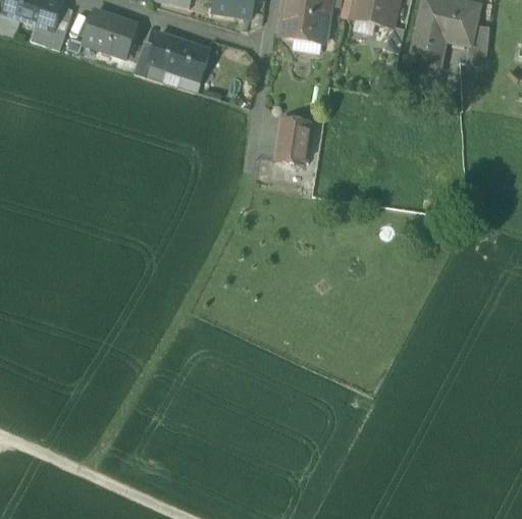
[(36,28),(54,33),(64,2),(58,0),(8,0),(3,16),(19,21),(36,28)]
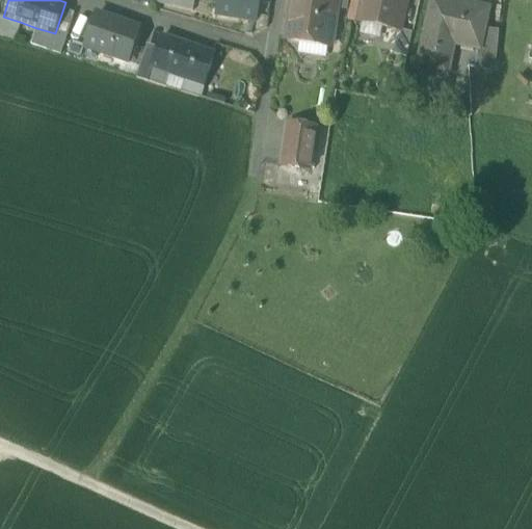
[(157,0),(157,2),(189,11),(192,0),(157,0)]
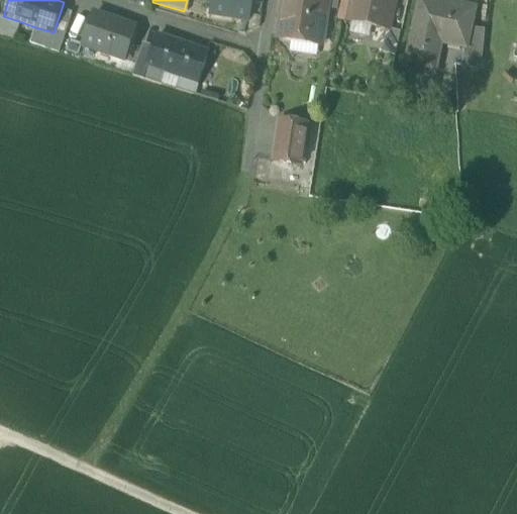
[(211,0),(209,12),(247,18),(250,0),(211,0)]
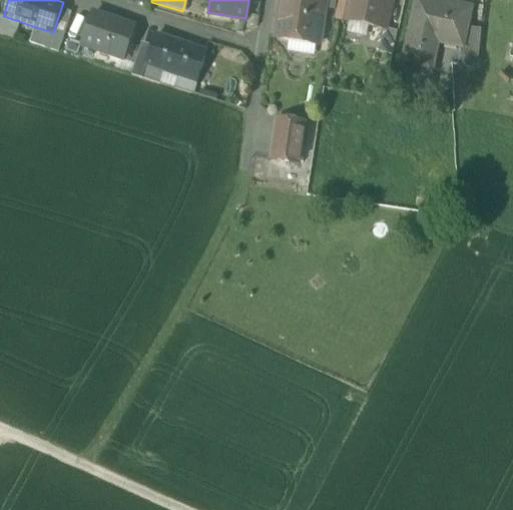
[(281,37),(290,38),(296,34),(296,33),(318,37),(324,0),(282,0),(277,31),(281,37)]
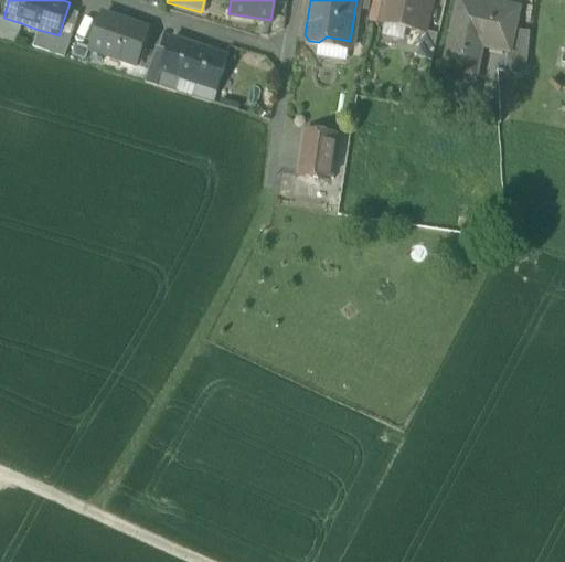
[(409,0),(408,7),(428,11),(430,0),(409,0)]
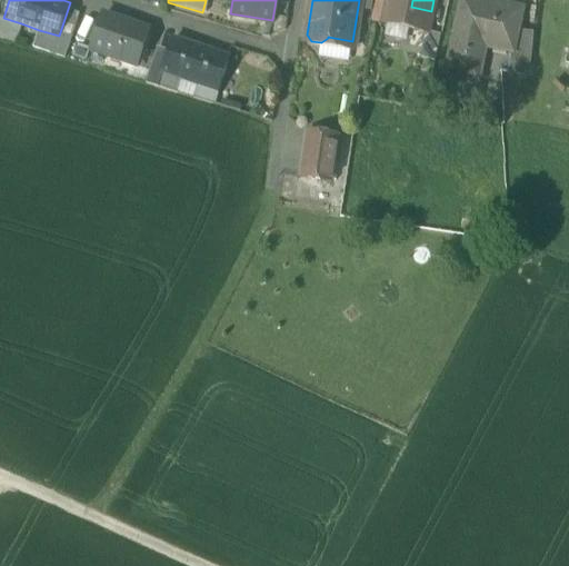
[(460,0),(446,70),(471,76),(480,36),(512,42),(515,43),(517,29),(522,7),(493,0),(493,3),(483,1),(483,0),(460,0)]
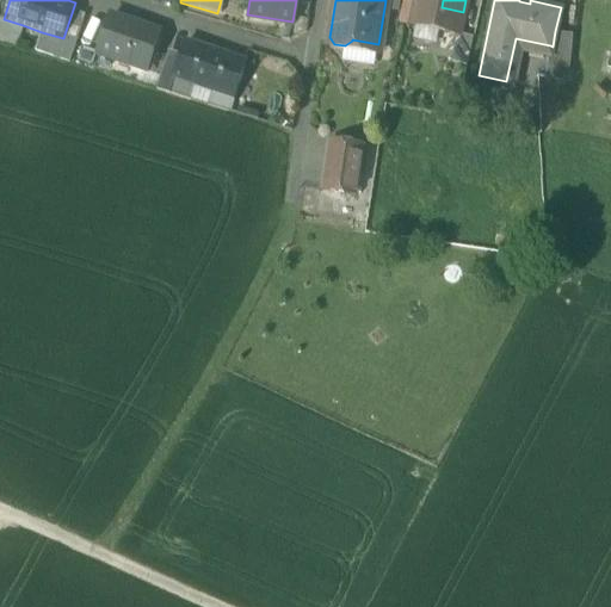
[(458,33),(463,12),(442,7),(413,1),(408,22),(458,33)]
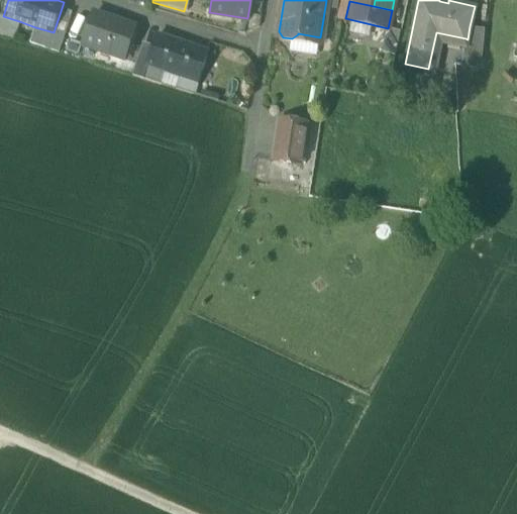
[(83,42),(124,58),(135,26),(94,11),(83,42)]
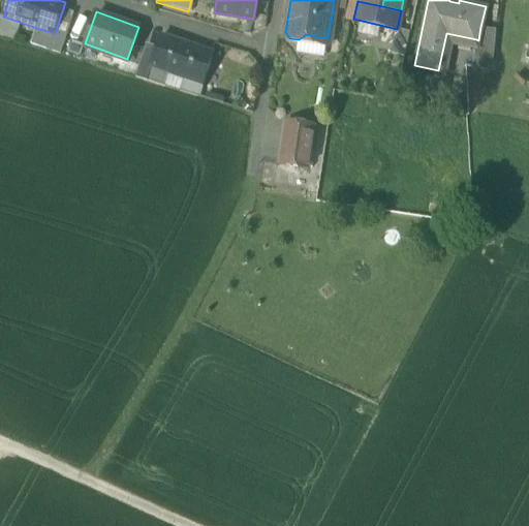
[(0,27),(0,31),(14,36),(20,22),(3,17),(0,27)]
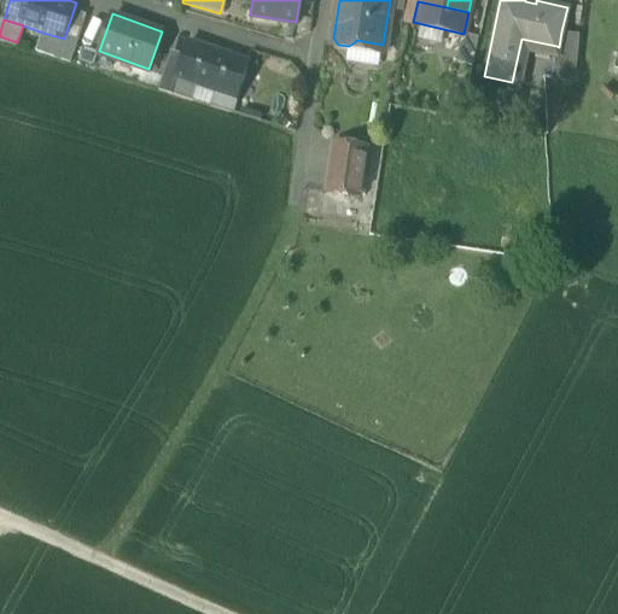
[(551,75),(575,79),(579,34),(561,31),(559,47),(557,46),(551,75)]
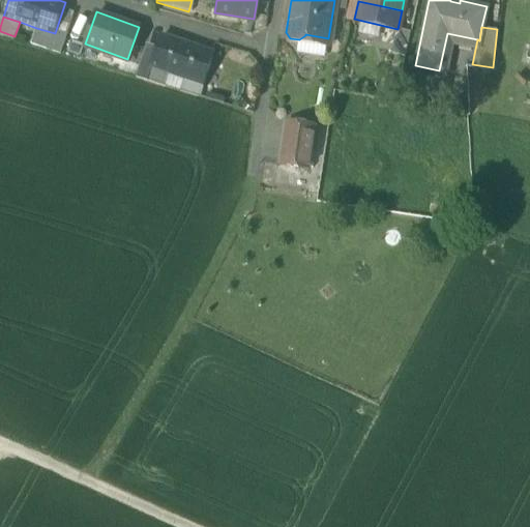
[(32,41),(50,47),(55,33),(36,28),(32,41)]
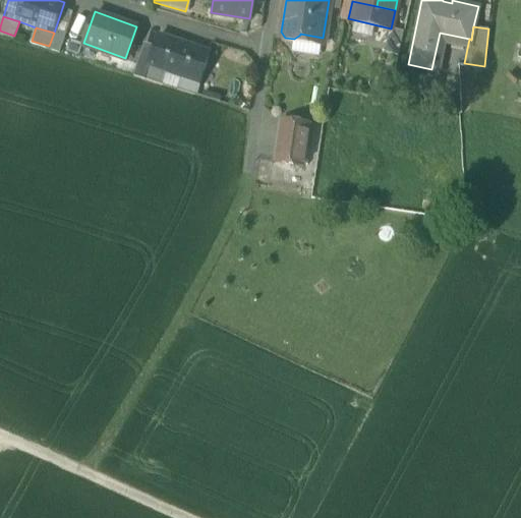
[(386,53),(398,56),(403,32),(391,29),(386,53)]
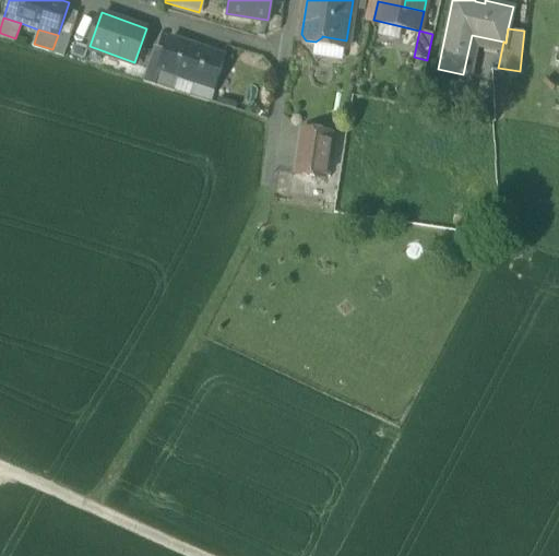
[(322,37),(316,42),(346,46),(346,40),(322,36),(322,37)]
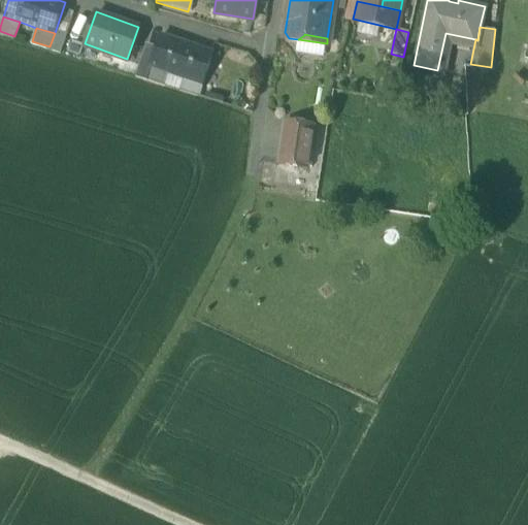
[(201,84),(202,84),(212,53),(162,36),(153,67),(168,72),(184,77),(201,84)]
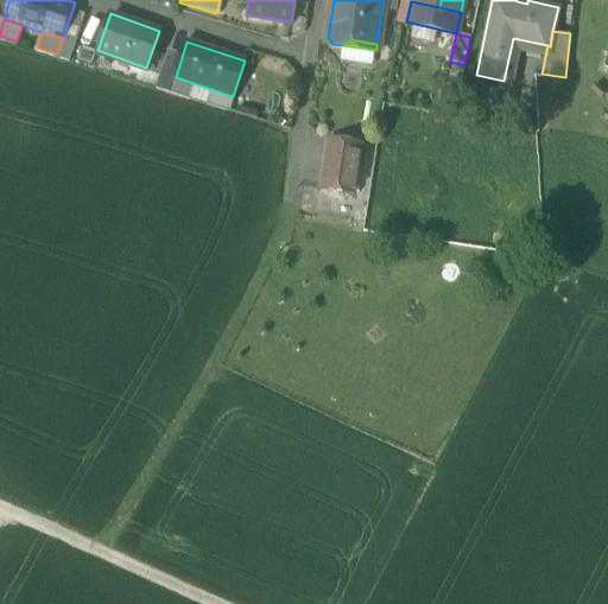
[(171,89),(190,95),(194,83),(176,77),(171,89)]
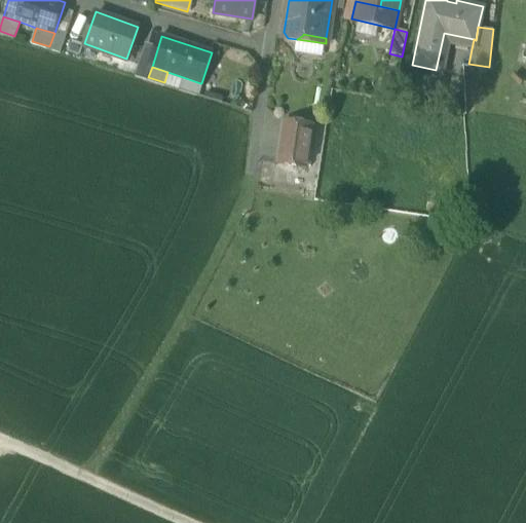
[(180,86),(197,92),(200,83),(183,77),(180,86)]
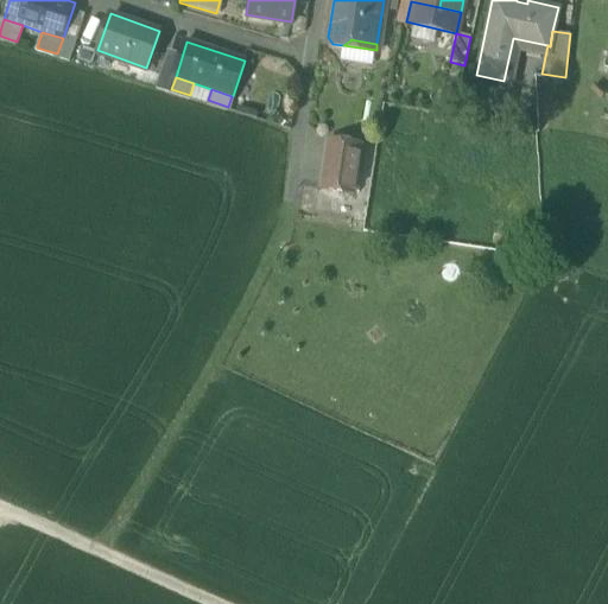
[(322,188),(354,192),(361,142),(330,138),(322,188)]
